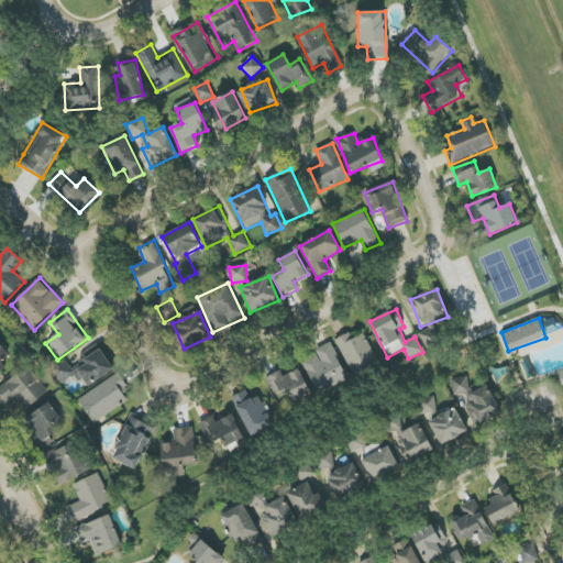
[(354,339),(350,332),(335,340),(356,378),(381,364),(363,333),(354,339)]
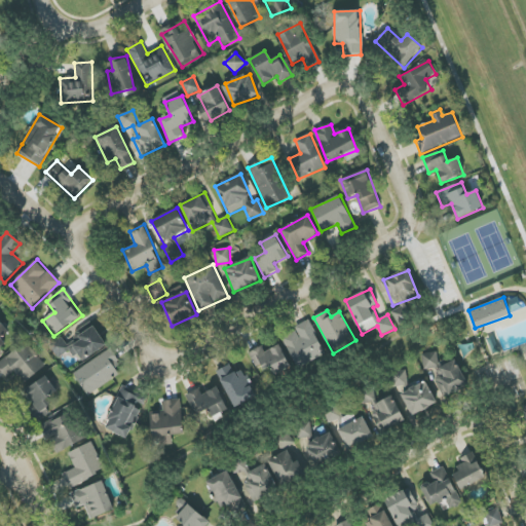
[(0,353),(8,346),(1,339),(9,332),(0,322),(0,353)]
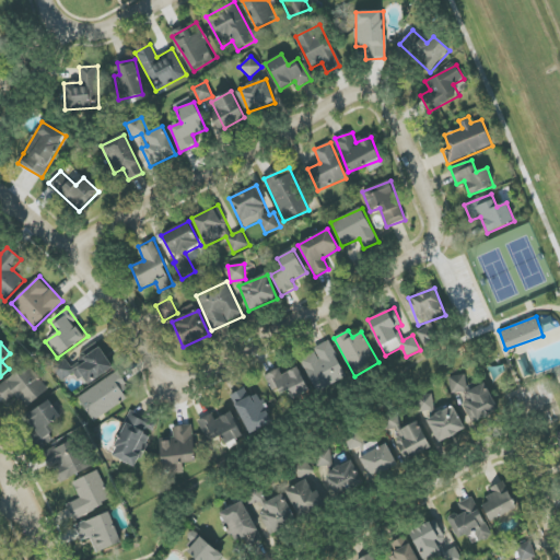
[(114,369),(101,347),(83,358),(86,363),(73,371),(66,360),(54,368),(61,381),(77,371),(86,386),(114,369)]
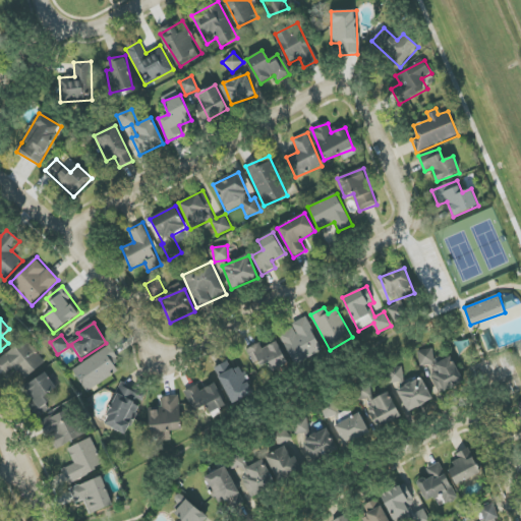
[(0,366),(6,374),(15,367),(24,379),(44,362),(24,339),(0,359),(0,366)]
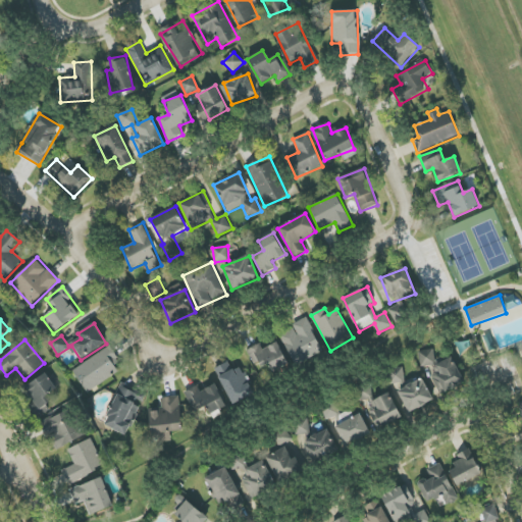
[(262,349),(261,344),(247,350),(254,367),(267,362),(271,370),(286,364),(278,342),(262,349)]
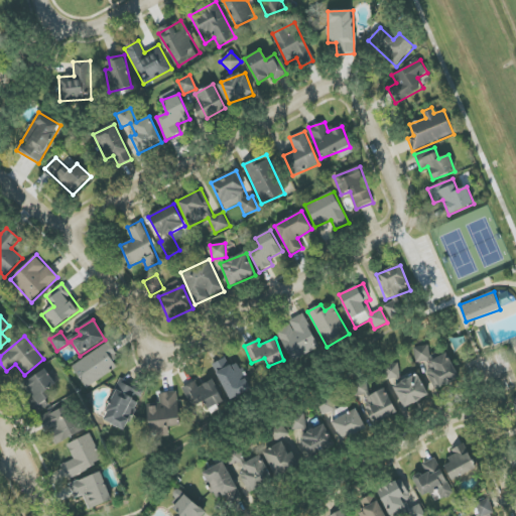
[(72,368),(88,388),(122,363),(106,342),(72,368)]
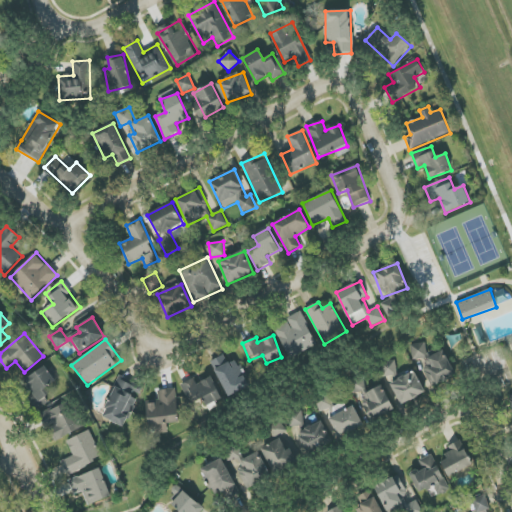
[(410,345),(413,360),(428,357),(425,342),(410,345)]
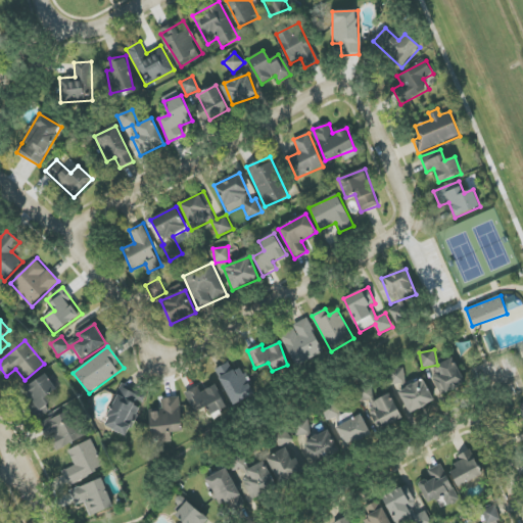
[(433,379),(441,395),(466,384),(454,358),(436,366),(441,375),(433,379)]
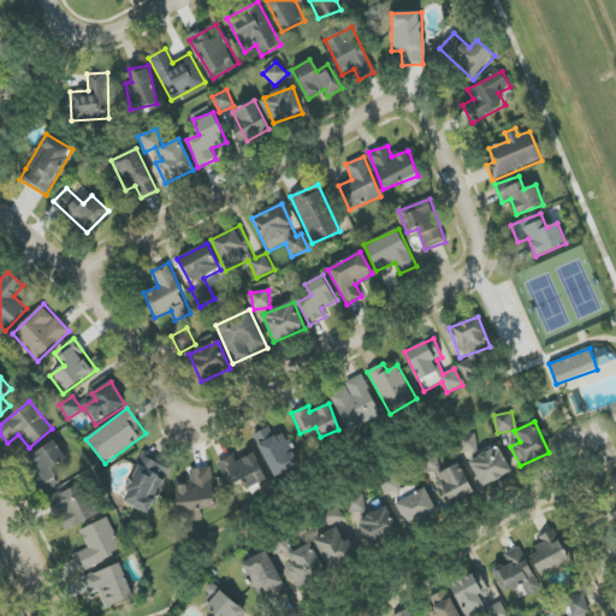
[(253,436),(274,478),(300,466),(283,433),(274,437),(270,427),(253,436)]
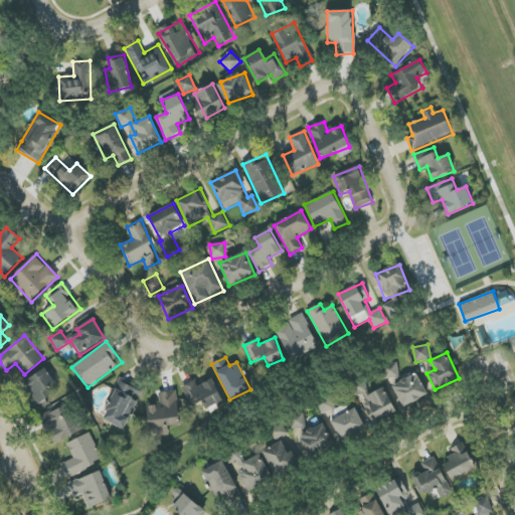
[(22,383),(30,395),(27,396),(37,412),(52,402),(45,390),(55,383),(45,368),(22,383)]
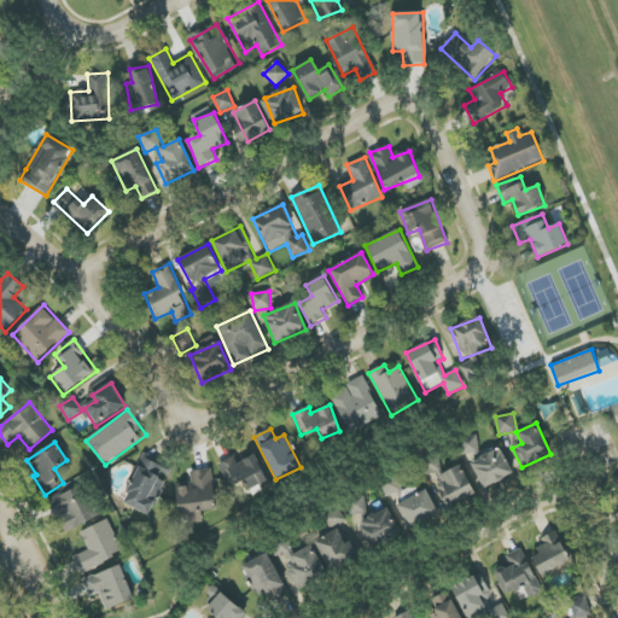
[(513,476),(502,449),(472,461),(482,488),(513,476)]
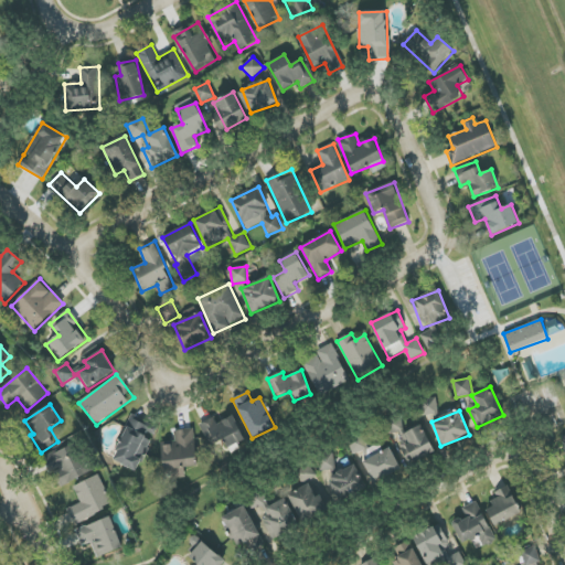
[(113,459),(137,471),(153,437),(153,438),(159,427),(132,415),(113,459)]
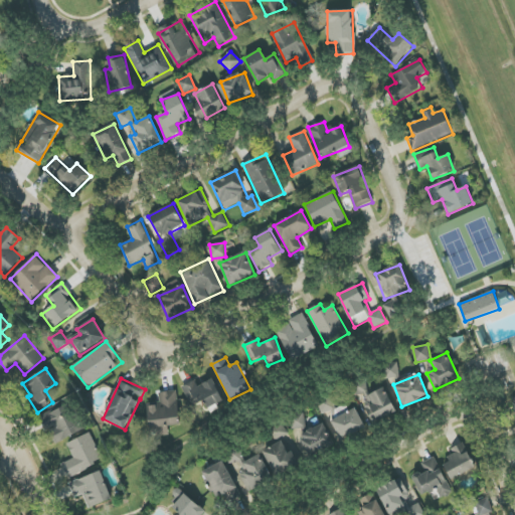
[(198,385),(195,379),(183,385),(193,405),(204,400),(208,408),(223,400),(212,378),(198,385)]
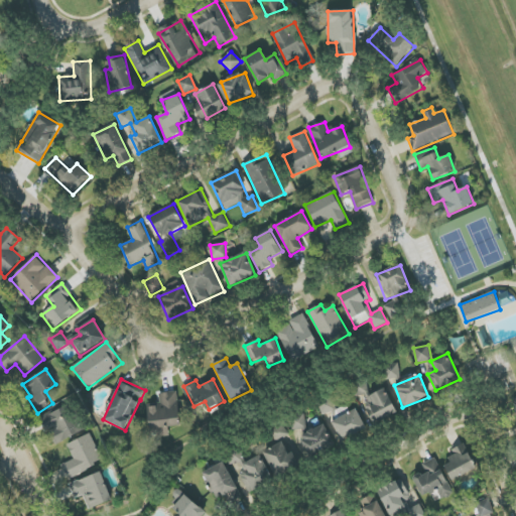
[(396,414),(385,389),(369,396),(372,404),(365,407),(373,425),(396,414)]
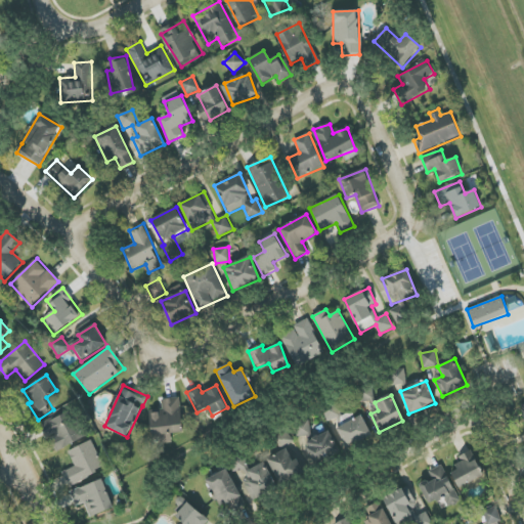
[(149,412),(153,436),(184,432),(179,397),(161,399),(163,410),(149,412)]
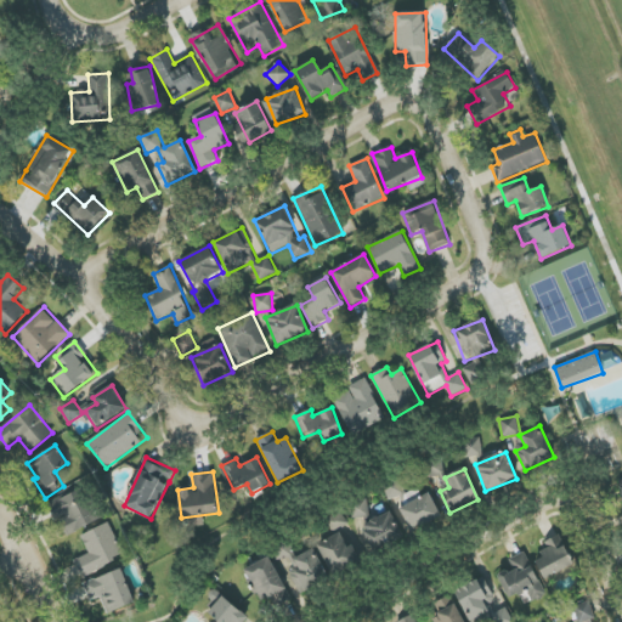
[(389,499),(405,496),(401,481),(384,486),(389,499)]
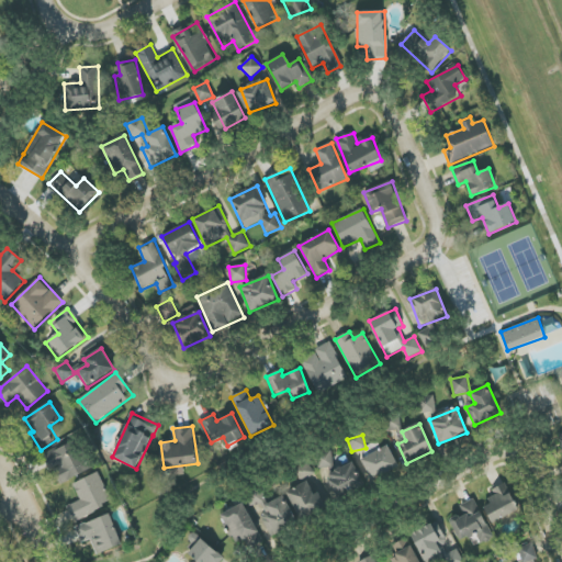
[(60,485),(91,469),(76,440),(45,456),(60,485)]
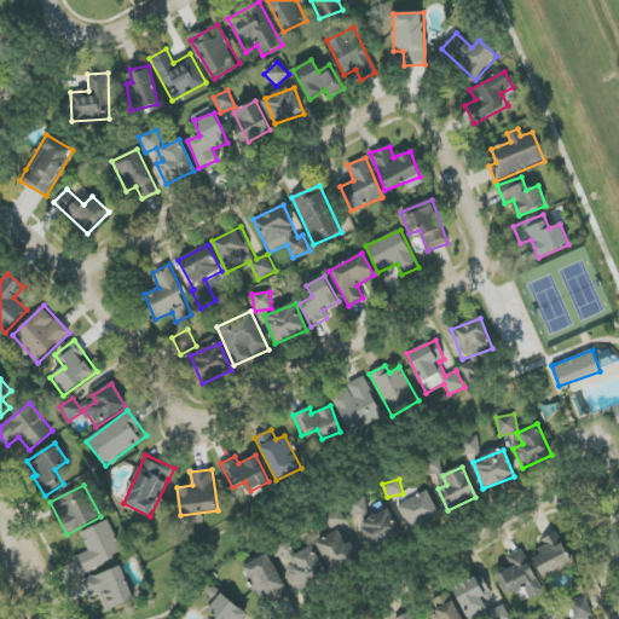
[(408,527),(438,515),(429,492),(398,504),(408,527)]
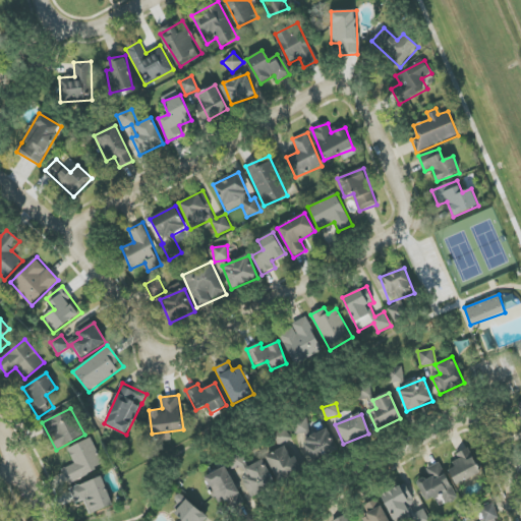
[(313,462),(338,451),(328,428),(302,440),(313,462)]
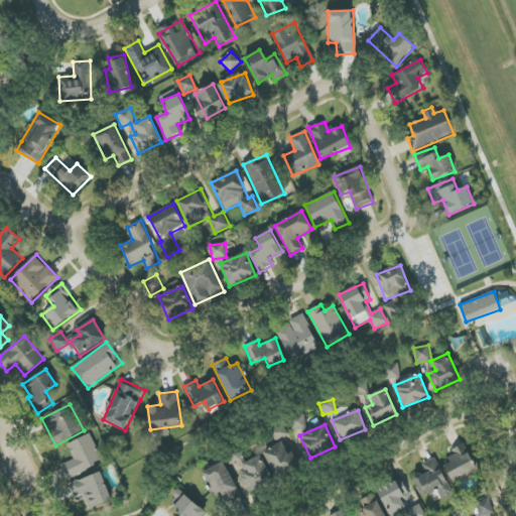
[(68,444),(74,459),(62,465),(69,479),(102,464),(89,434),(68,444)]
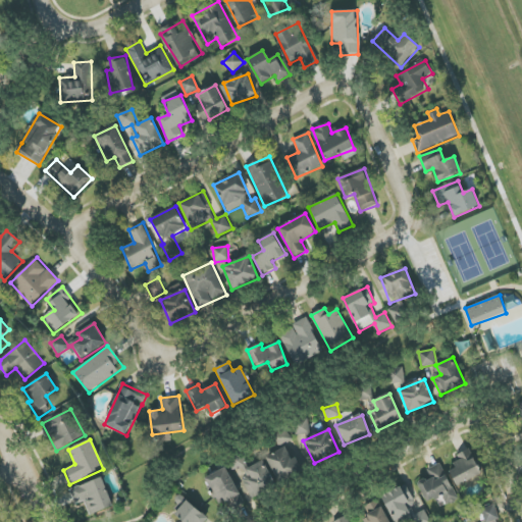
[(268,455),(276,480),(299,473),(290,448),(268,455)]
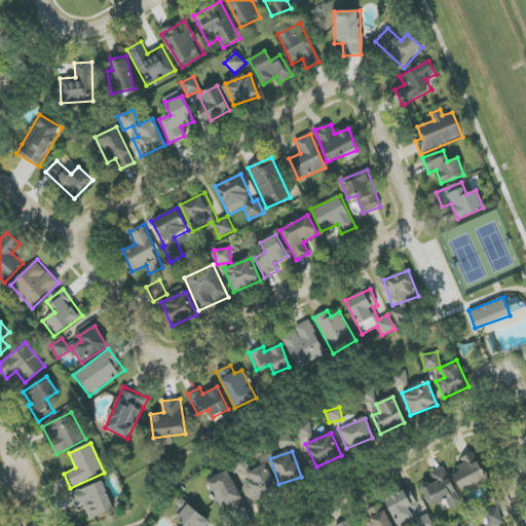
[(460,489),(486,478),(474,452),(461,458),(465,465),(452,472),(460,489)]
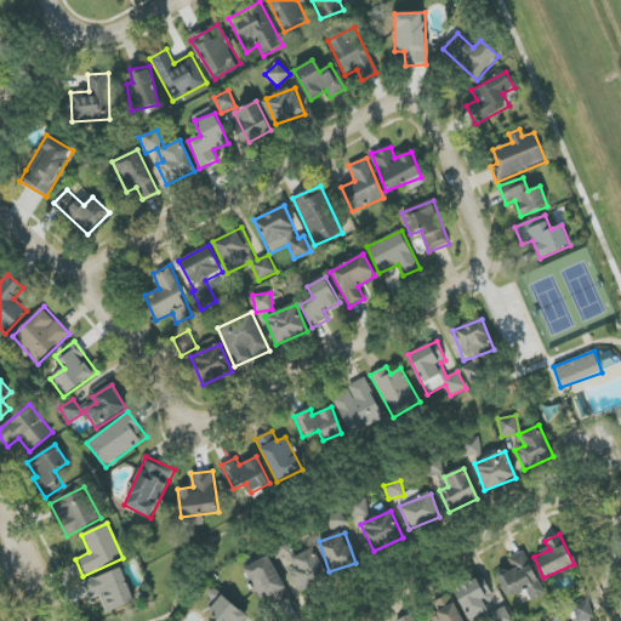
[(294,558),(298,568),(289,571),(298,592),(329,579),(314,548),(294,558)]
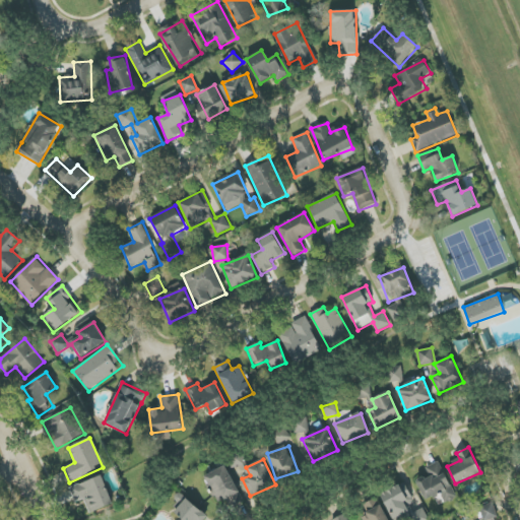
[(425,467),(428,475),(416,480),(426,502),(441,495),(445,503),(455,498),(440,461),(425,467)]
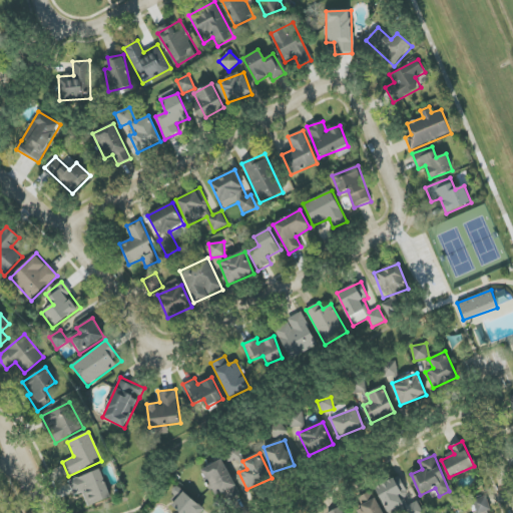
[(219,504),(240,495),(222,459),(202,469),(219,504)]
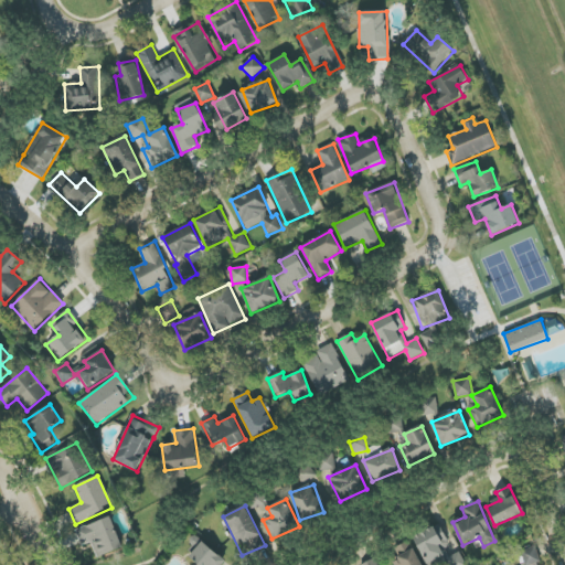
[(124,547),(110,516),(76,531),(83,546),(92,542),(98,558),(124,547)]
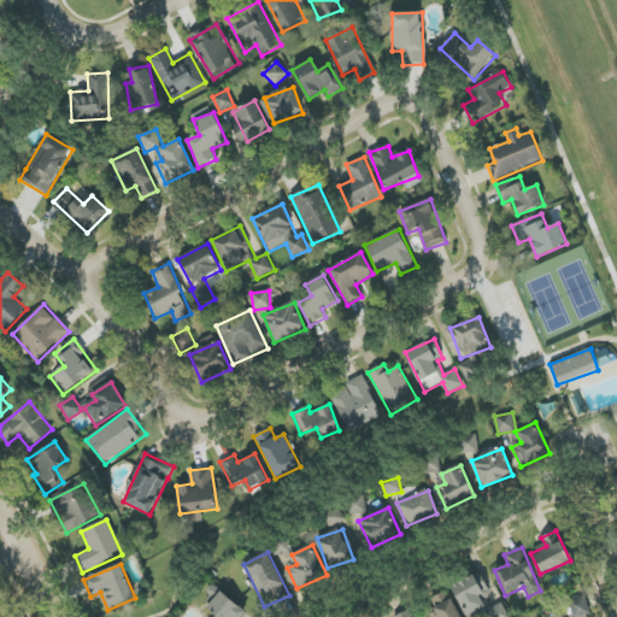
[(465,616),(480,616),(488,613),(489,616),(509,616),(503,603),(494,606),(479,573),(452,586),(465,616)]
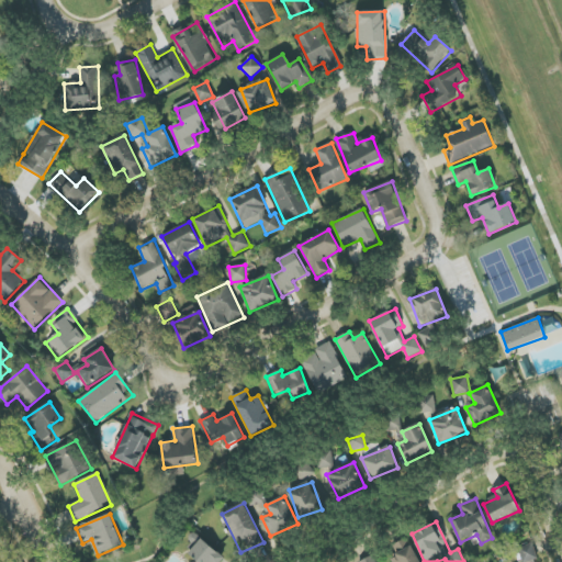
[(385,549),(392,561),(419,561),(408,538),(385,549)]
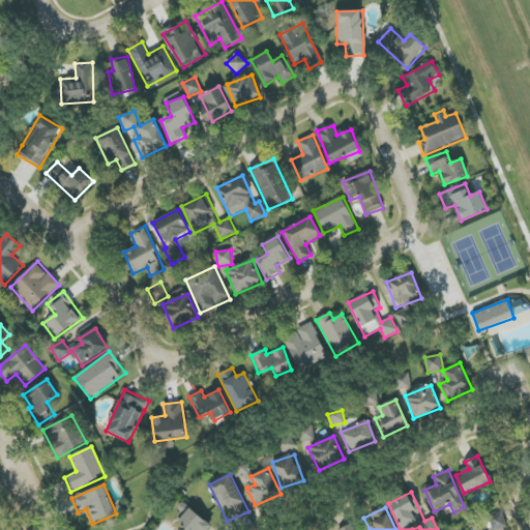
[(185,528),(183,529),(208,529),(211,526),(189,508),(178,523),(185,528)]
